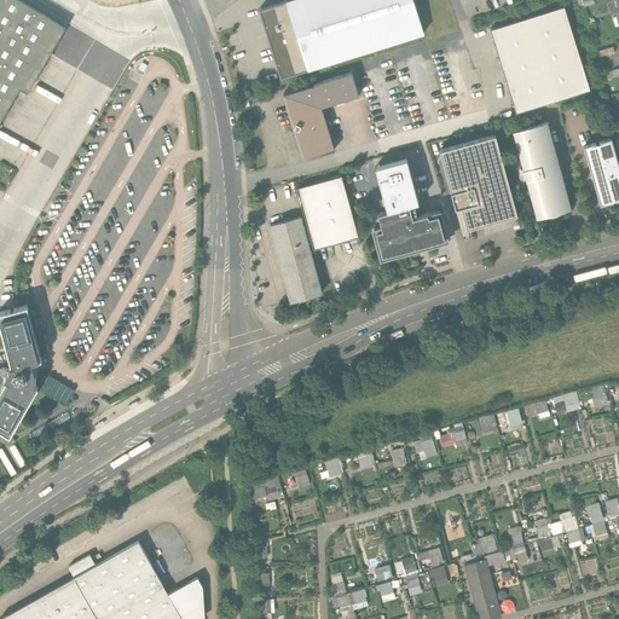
[(0,0),(0,123),(21,90),(29,94),(69,27),(23,0),(0,0)]
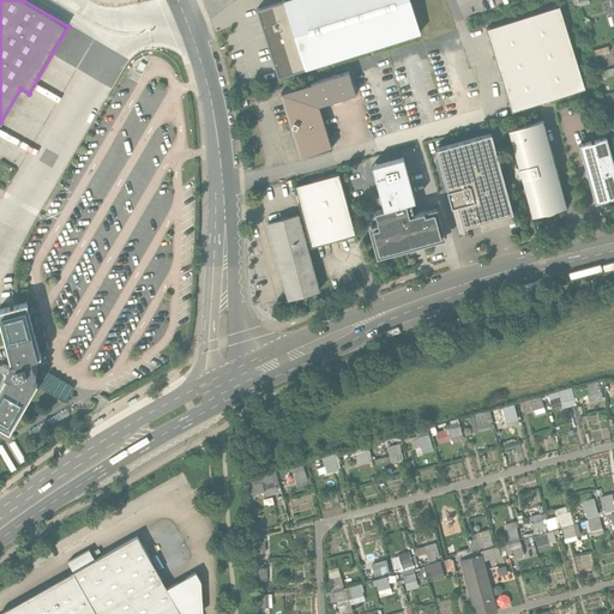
[(409,0),(284,0),(256,8),(278,78),(420,34),(409,0)]
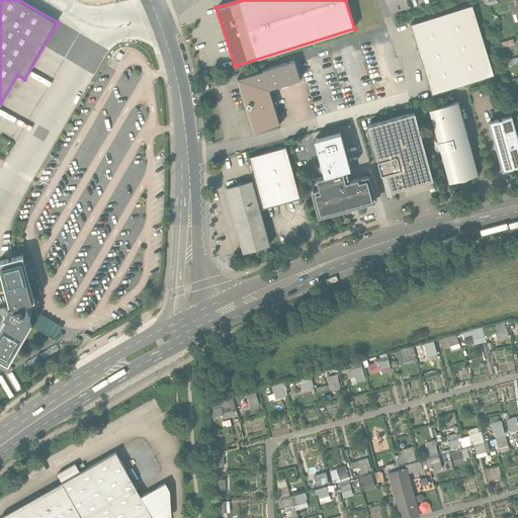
[(471,5),(410,24),(431,94),(493,75),(471,5)]
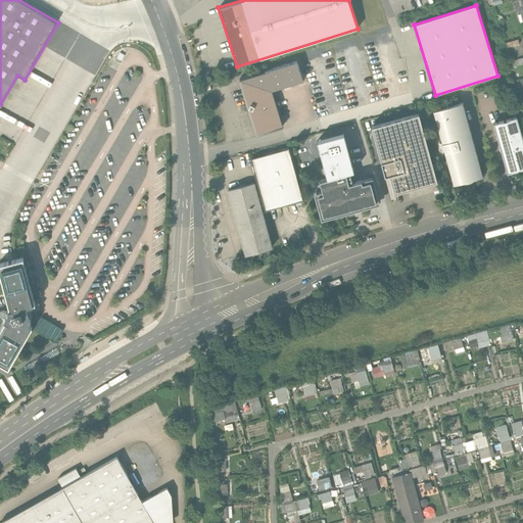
[(296,61),(240,79),(239,79),(239,80),(255,134),(255,135),(257,135),(281,128),(282,127),(271,90),(302,81),(296,61)]
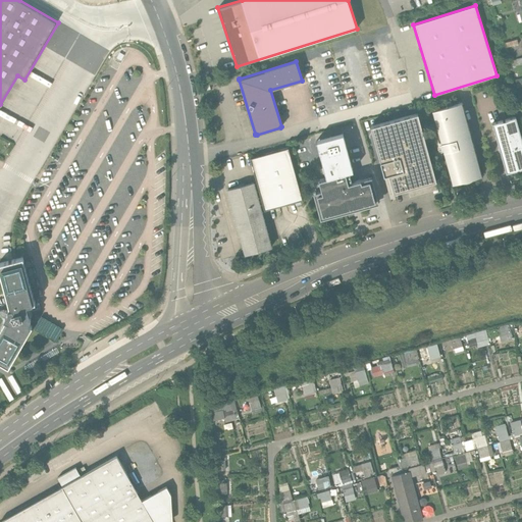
[(461,103),(432,110),(453,184),(481,176),(461,103)]
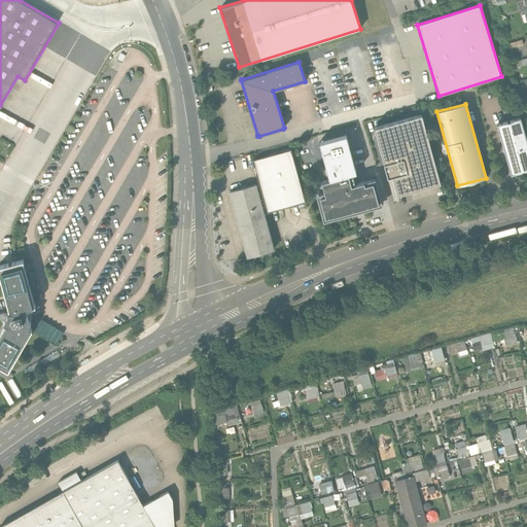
[(421,114),(374,128),(387,177),(392,176),(393,180),(389,181),(393,196),(410,191),(413,201),(443,192),(421,114)]
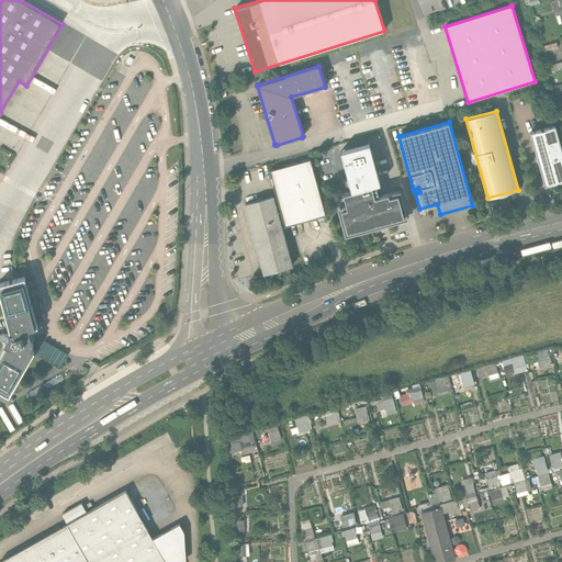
[(561,152),(554,125),(529,133),(544,187),(561,181),(561,152)]
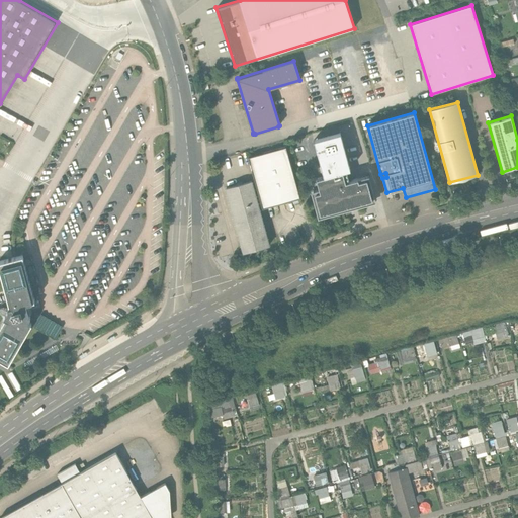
[(319,168),(322,177),(342,172),(350,170),(340,133),(314,140),(321,167),(319,168)]
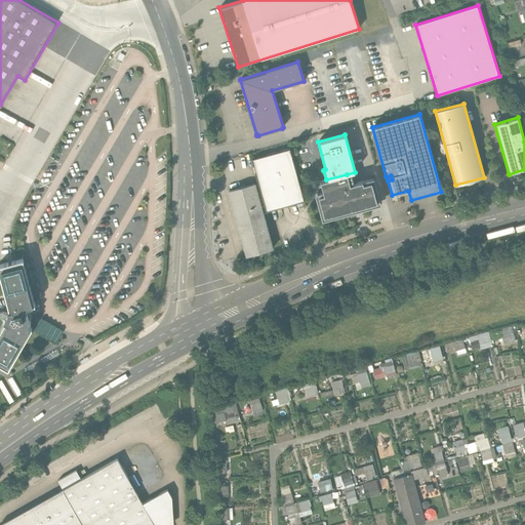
[(264,207),(266,212),(304,202),(289,149),(250,159),(257,184),(254,185),(260,208),(264,207)]
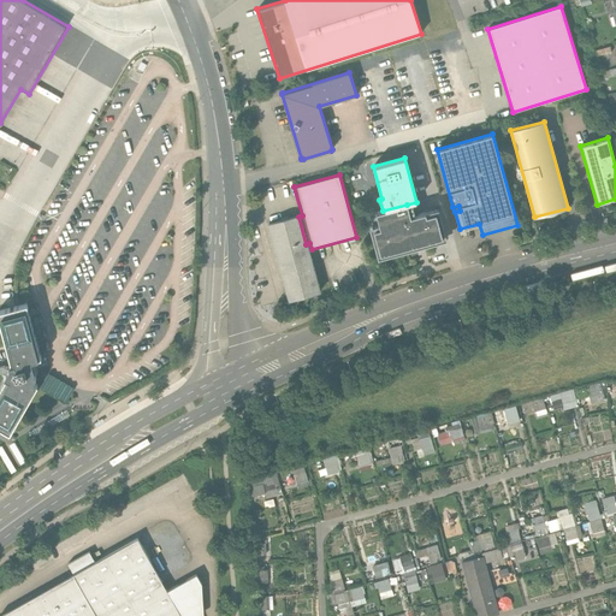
[(377,258),(380,259),(444,241),(446,238),(439,212),(436,211),(410,218),(407,205),(383,211),(375,213),(379,225),(372,227),(369,230),(377,258)]
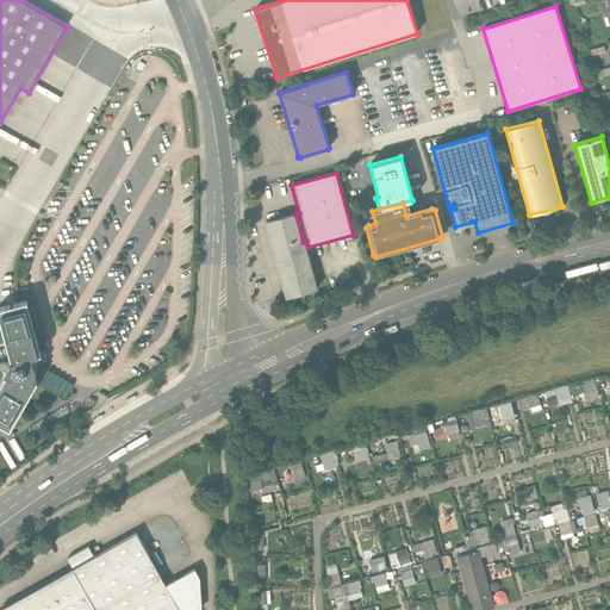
[(266,222),(286,298),(316,290),(303,242),(296,215),(296,213),(266,222)]
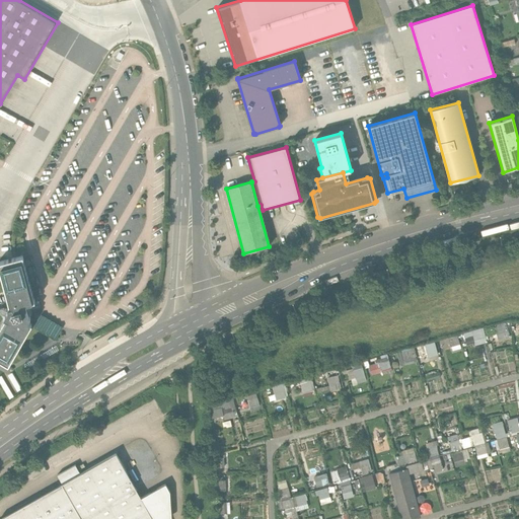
[(0,360),(8,365),(31,324),(27,322),(31,316),(30,314),(32,313),(30,307),(29,303),(34,302),(22,255),(0,261),(0,272),(10,310),(7,309),(6,309),(3,315),(2,316),(5,318),(0,327),(0,360)]
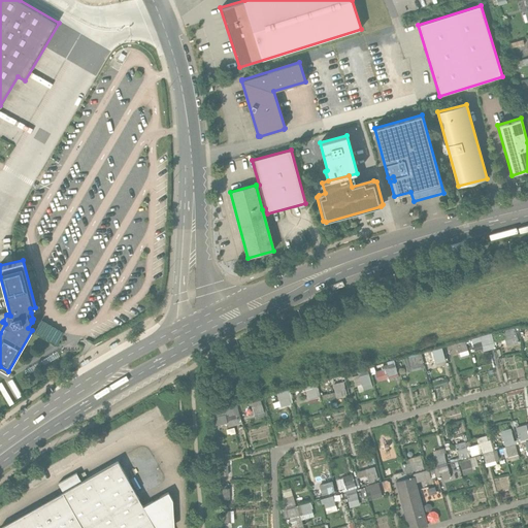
[(493,351),(493,338),(471,339),(472,351),(493,351)]
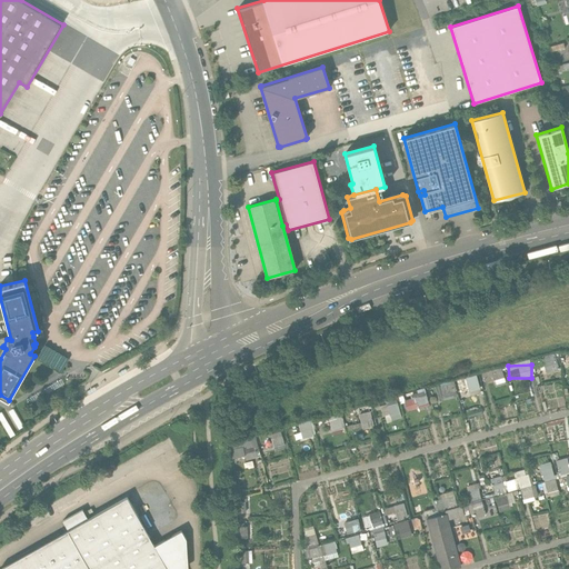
[(502,369),(490,370),(492,383),(503,382),(502,369)]
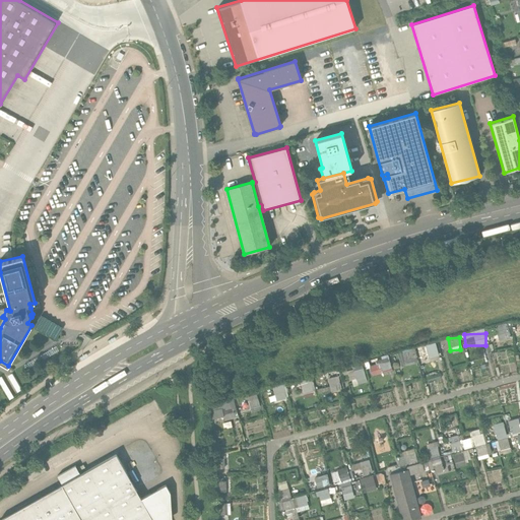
[(436,343),(396,351),(400,367),(430,361),(429,358),(438,355),(436,343)]
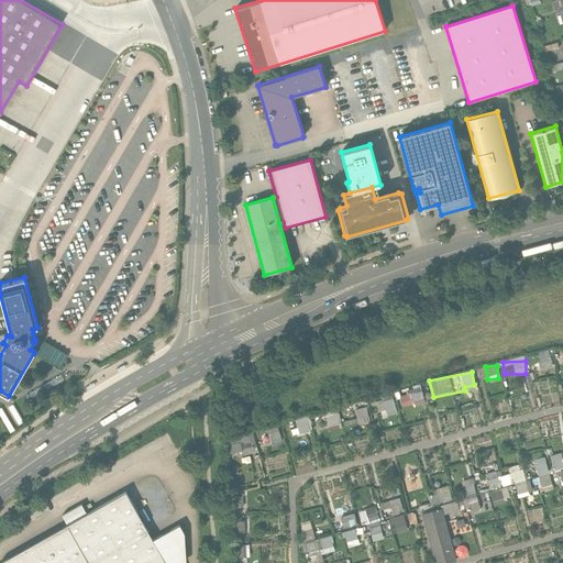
[(397,393),(401,407),(424,399),(420,386),(397,393)]
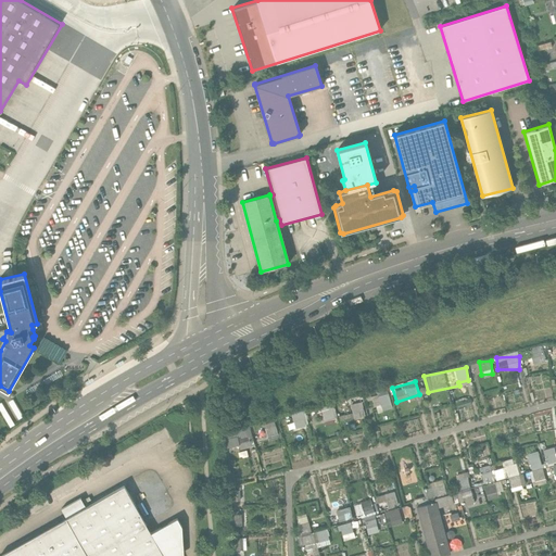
[(371,397),(375,412),(391,408),(388,394),(371,397)]
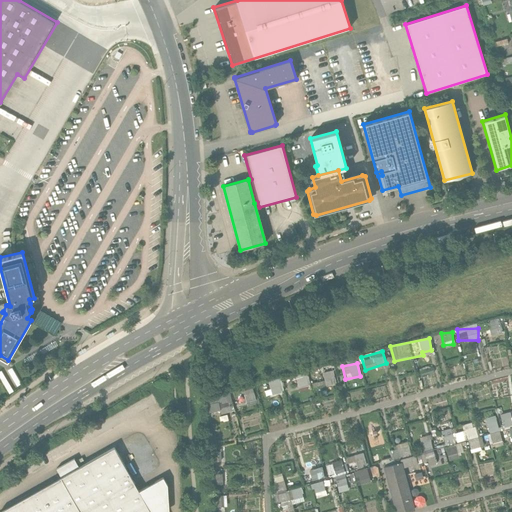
[(320,367),(325,385),(337,381),(332,364),(320,367)]
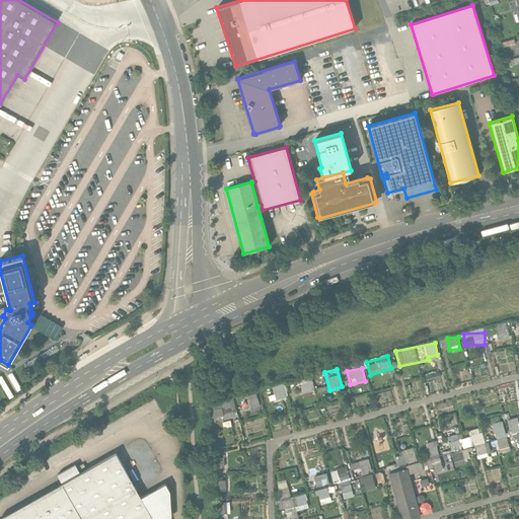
[(303,396),(315,393),(310,377),(298,380),(303,396)]
